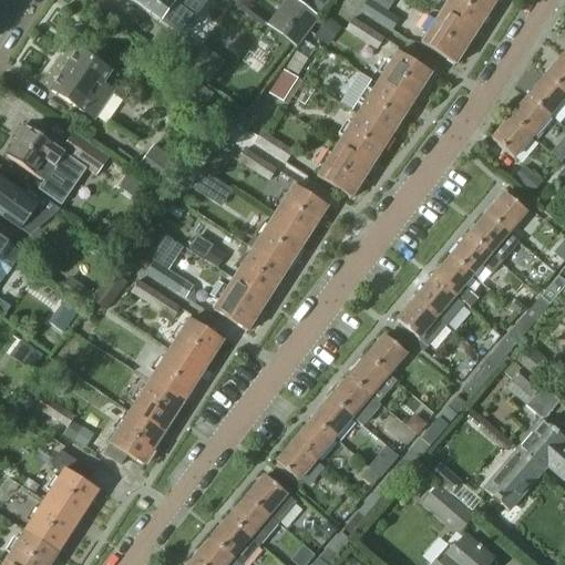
[(135,0),(165,22),(180,33),(204,0),(135,0)]
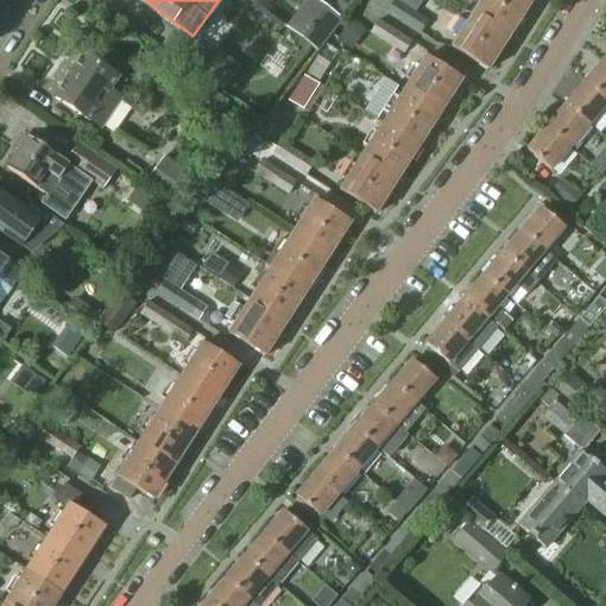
[(395,0),(387,11),(422,32),(429,20),(416,12),(423,0),(395,0)]
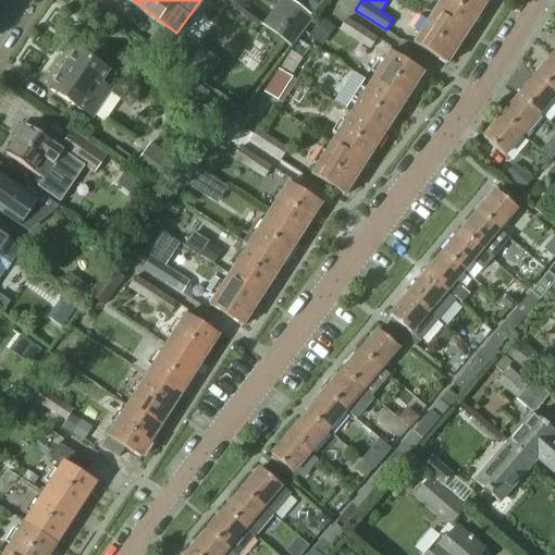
[(486,2),(483,0),(442,0),(416,41),(447,62),(486,2)]
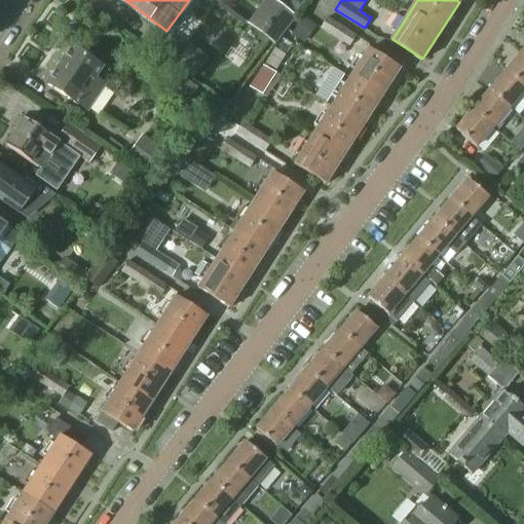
[(328,15),(321,27),(350,45),(358,34),(328,15)]
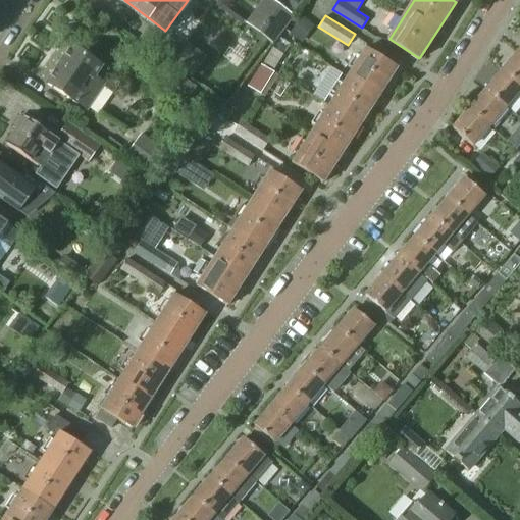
[(303,16),(292,33),(302,41),(314,23),(303,16)]
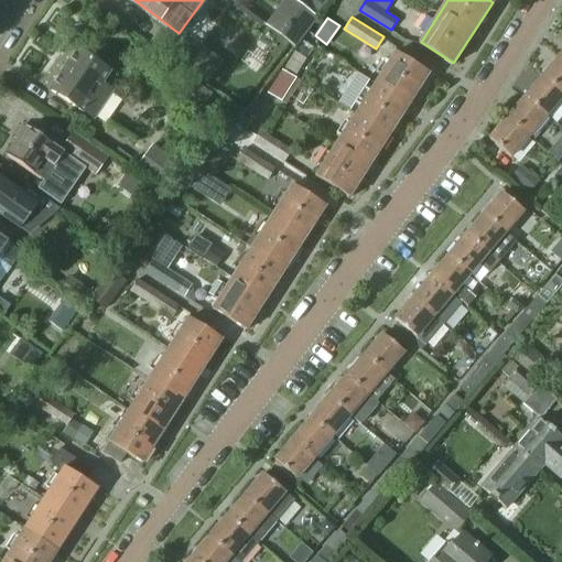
[(164,22),(154,36),(188,62),(198,47),(179,33),(164,22)]
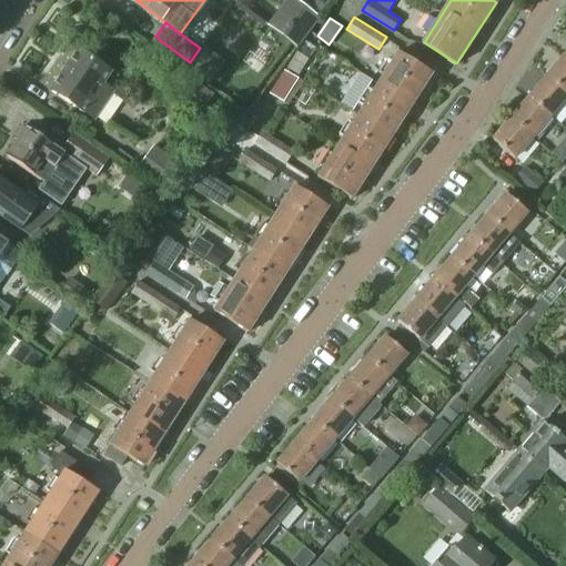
[(84,110),(84,109),(95,117),(115,89),(104,81),(112,70),(80,47),(52,87),(84,110)]
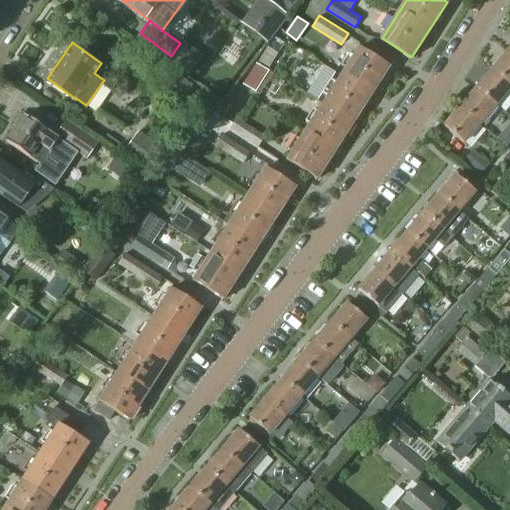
[(332,88),(323,102),(354,122),(390,66),(360,46),(332,88)]
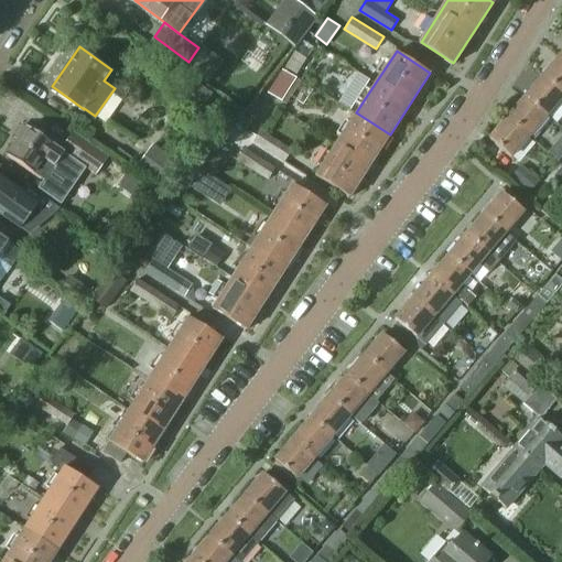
[(561,55),(543,75),(561,90),(561,55)]
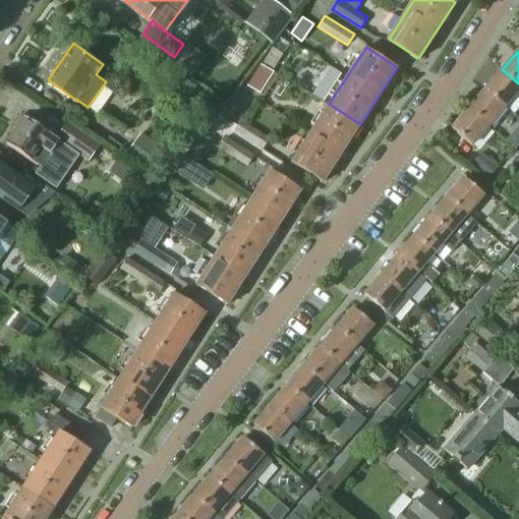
[(264,65),(251,85),(265,95),(278,74),(264,65)]
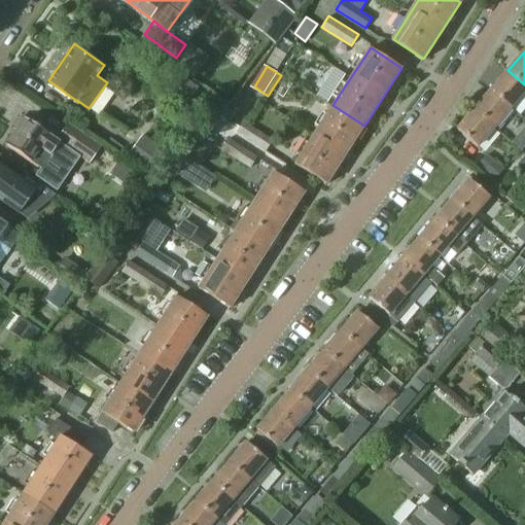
[(524,84),(508,70),(491,90),(511,107),(524,91),(524,84)]
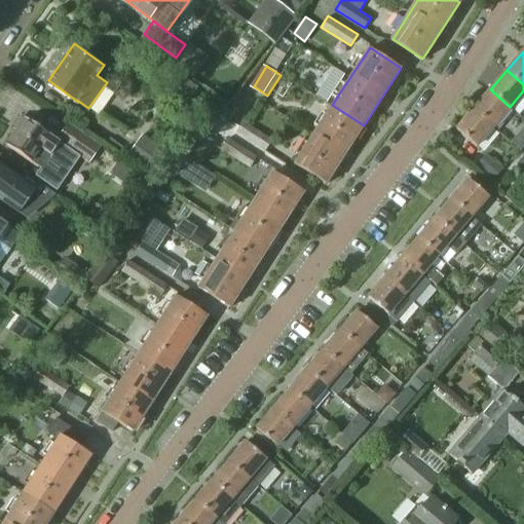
[(191,98),(198,86),(181,73),(173,84),(191,98)]
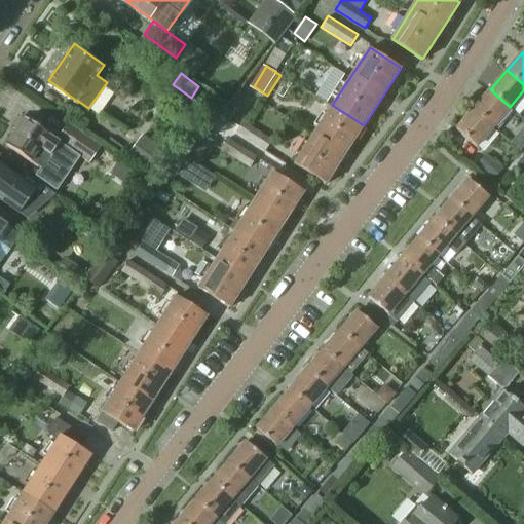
[(490,89),(474,109),(493,126),(510,107),(490,89)]
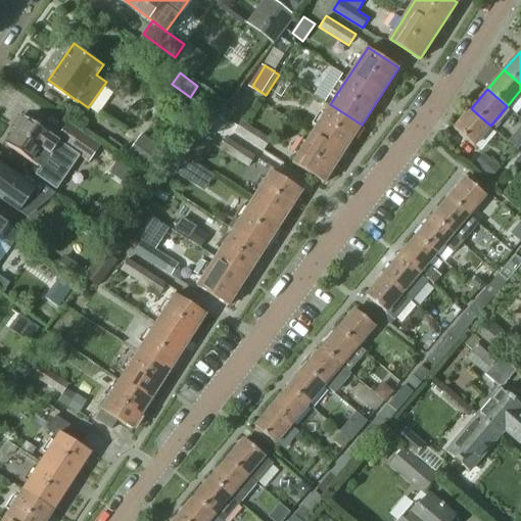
[(362,125),(330,104),(293,161),(324,182),(362,125)]
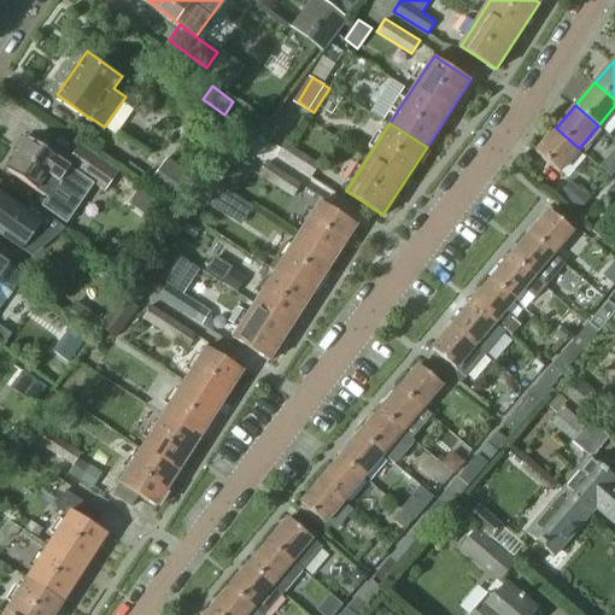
[(558,171),(579,148),(556,128),(536,151),(558,171)]
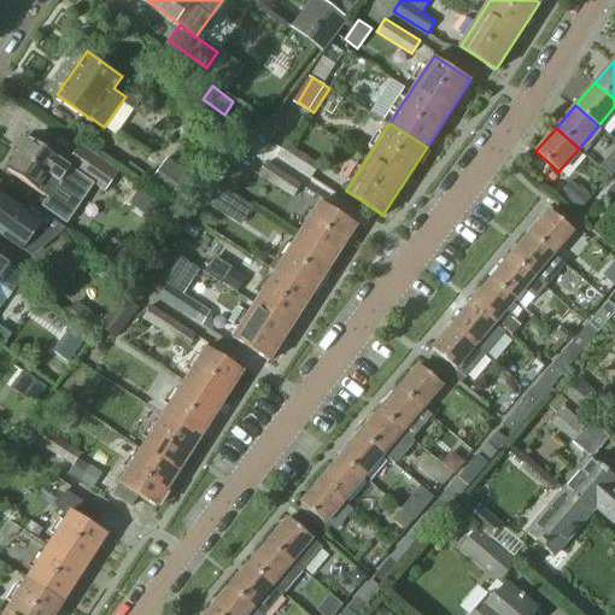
[(21,150),(9,167),(17,173),(36,187),(50,197),(42,205),(69,222),(97,182),(110,192),(115,186),(123,173),(82,142),(68,162),(54,151),(58,146),(46,138),(42,144),(31,135),(30,136),(27,133),(17,146),(21,150)]
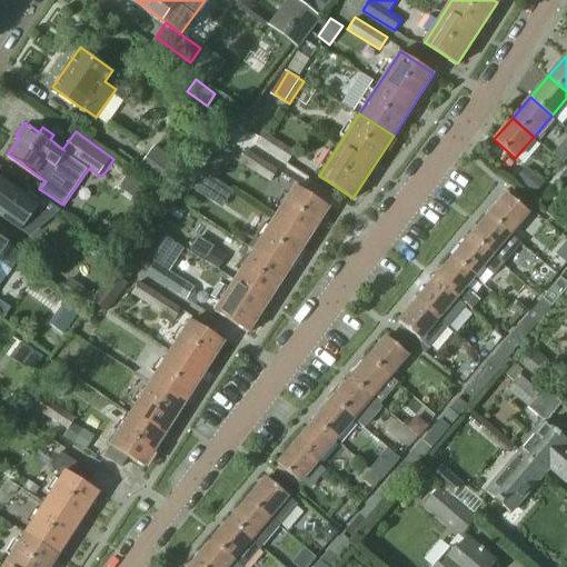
[(264,130),(256,142),(288,162),(296,150),(264,130)]
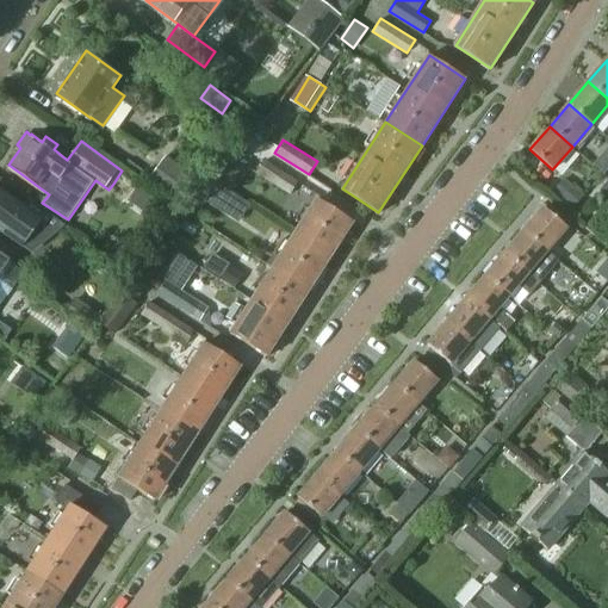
[(239,154),(229,167),(243,178),(253,165),(239,154)]
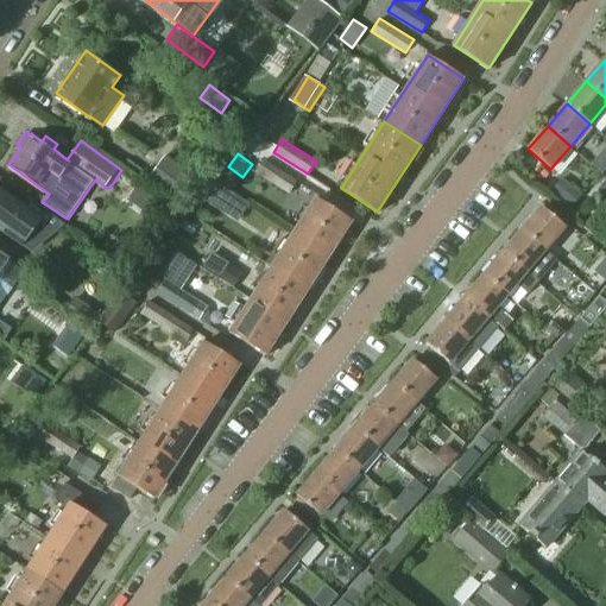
[(201,183),(165,155),(146,178),(182,207),(201,183)]
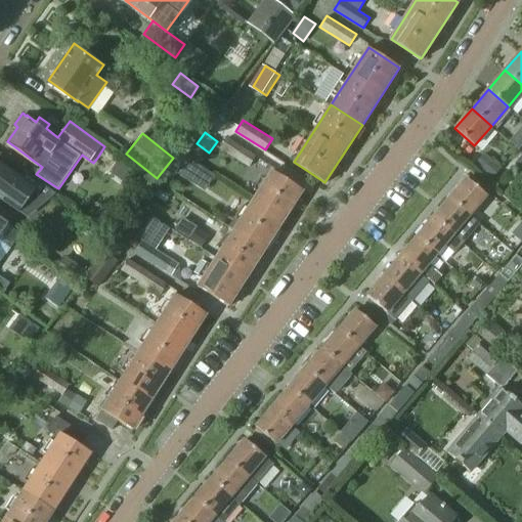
[(226,136),(220,148),(251,167),(258,155),(226,136)]
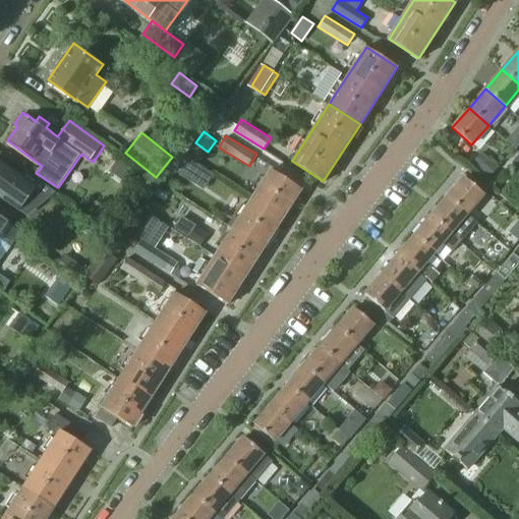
[(481,153),(473,162),(489,176),(498,167),(481,153)]
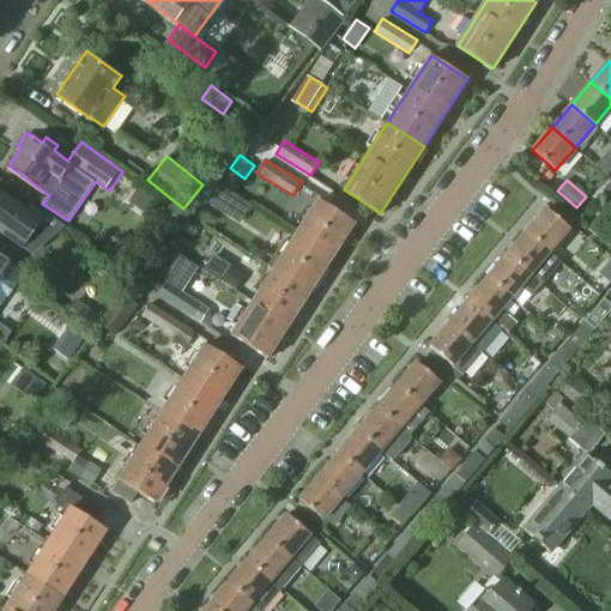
[(29,200),(25,205),(0,186),(0,228),(6,233),(5,234),(34,253),(66,225),(29,200)]
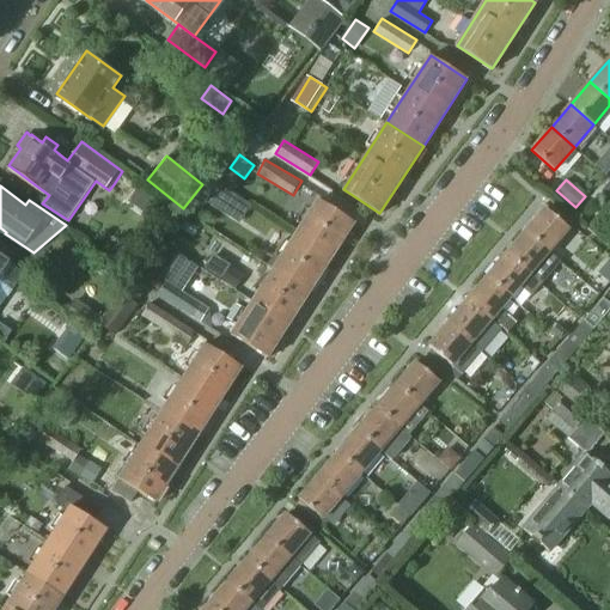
[(140,185),(129,201),(152,218),(163,202),(140,185)]
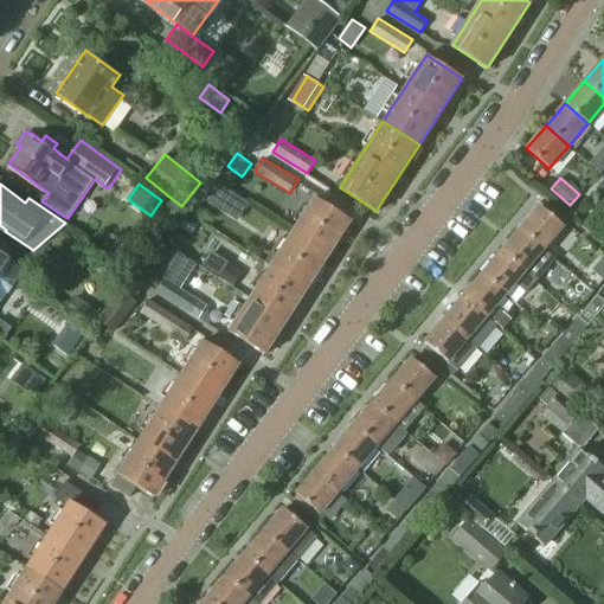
[(281,248),(270,264),(307,287),(349,220),(313,198),(281,248)]
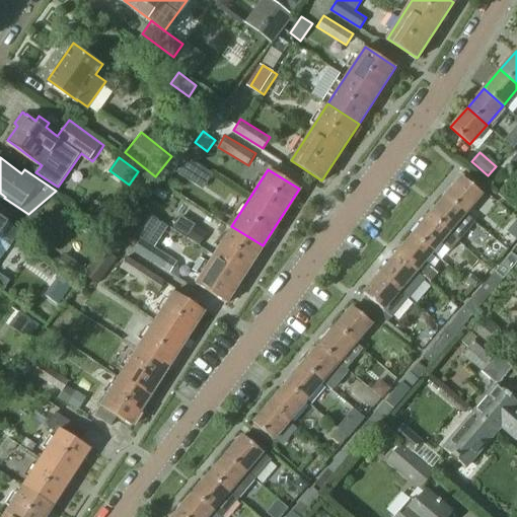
[(445,196),(465,213),(482,193),(462,176),(445,196)]
